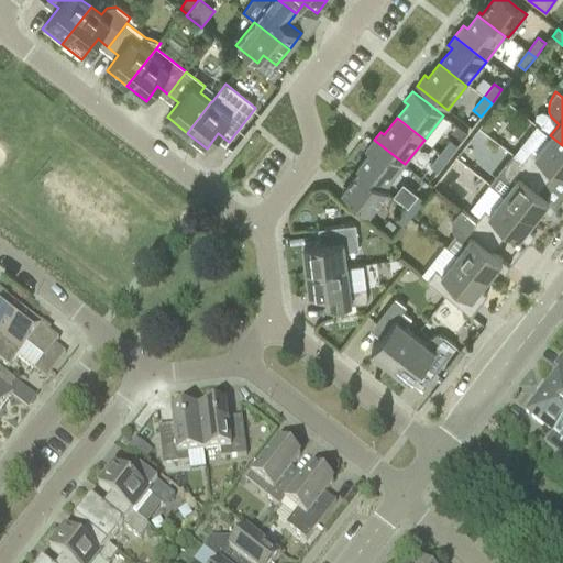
[(530,152),(521,162),(547,181),(554,170),(562,177),(562,145),(550,135),(534,155),(530,152)]
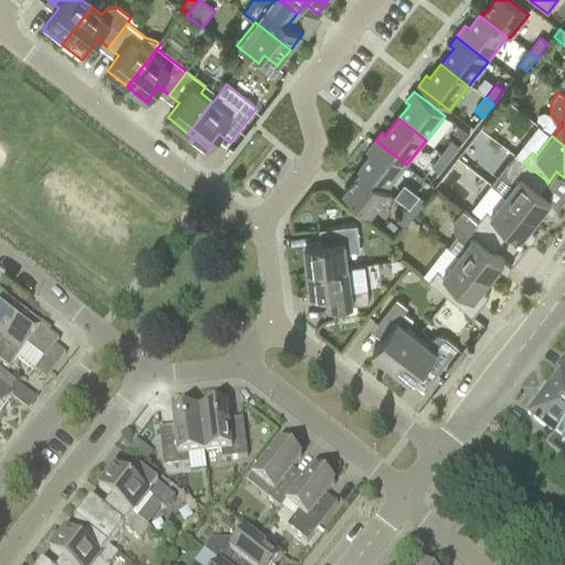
[(387,189),(406,164),(375,140),(366,152),(370,155),(360,168),(390,191),(390,190),(387,189)]
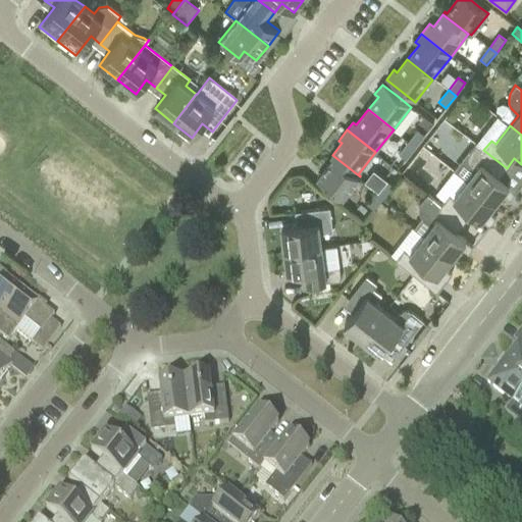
[(414,148),(424,136),(417,129),(408,143),(414,148)]
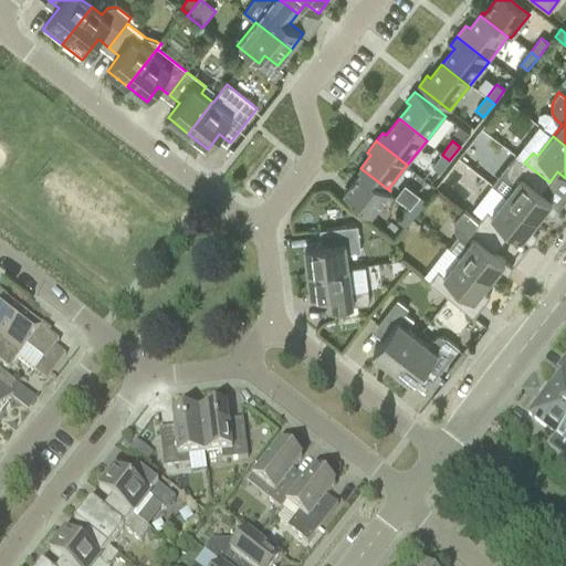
[(439,174),(449,160),(442,155),(431,168),(439,174)]
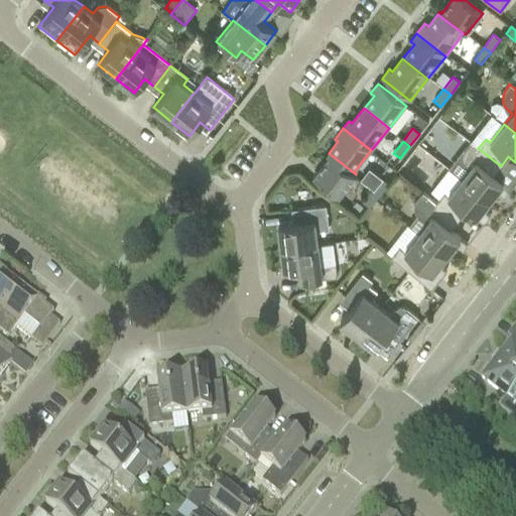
[(501,166),(473,144),(471,142),(464,151),(462,154),(462,158),(463,162),(464,165),(469,168),(461,178),(490,201),(496,191),(503,197),(502,198),(503,199),(511,189),(509,188),(509,189),(502,184),(503,183),(493,175),(501,166)]
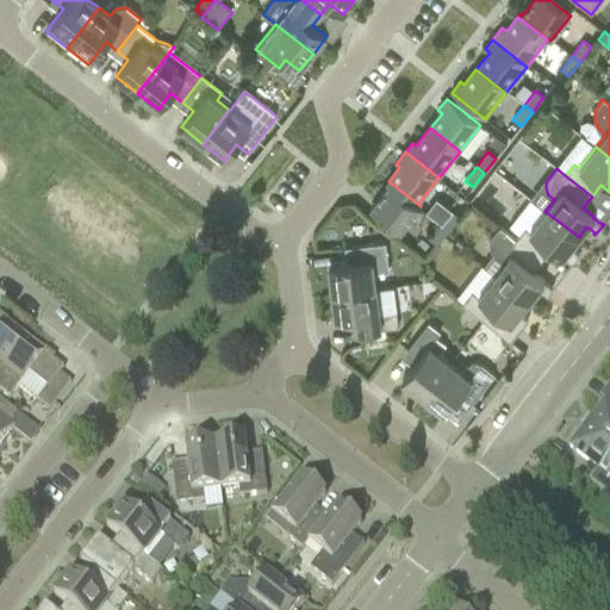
[(400,232),(421,206),(388,181),(386,184),(388,186),(371,210),(400,232)]
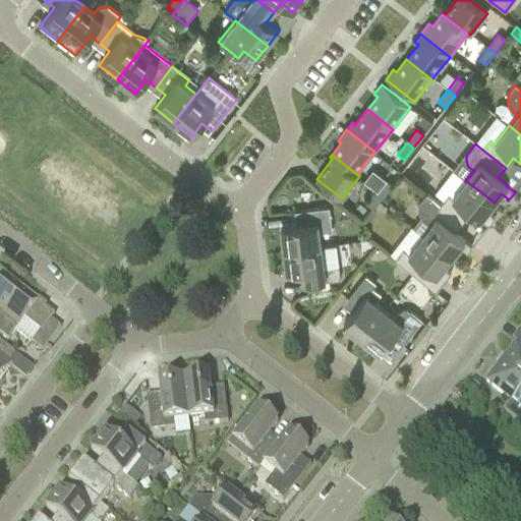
[(290,193),(304,191),(302,178),(288,180),(290,193)]
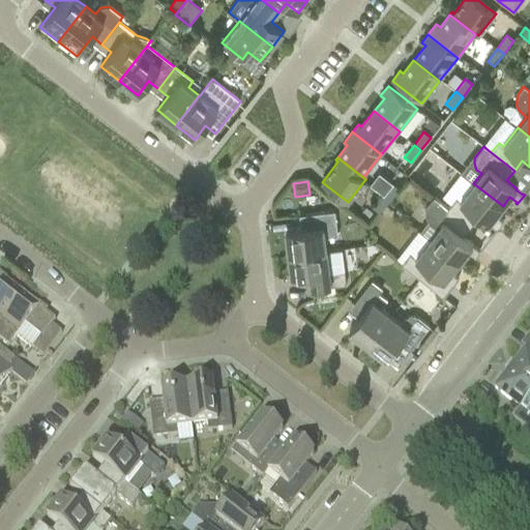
[(389,201),(399,188),(392,183),(382,196),(389,201)]
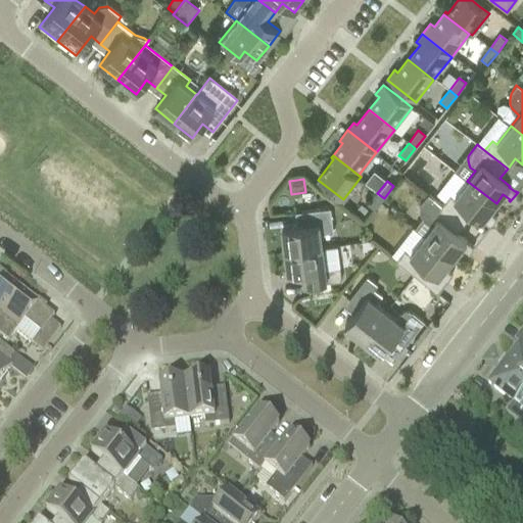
[(488,212),(496,203),(467,181),(454,198),(449,195),(441,205),(465,224),(472,214),(482,222),(482,221),(489,226),(488,227),(489,228),(496,219),(495,218),(488,212)]
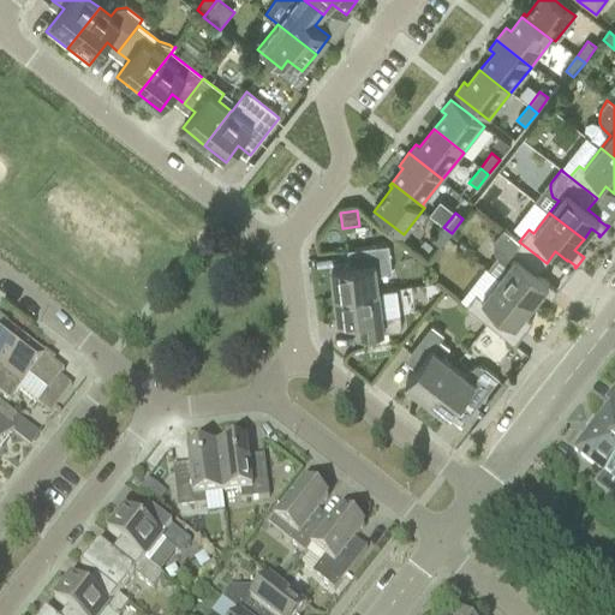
[(440,248),(452,233),(443,227),(431,242),(440,248)]
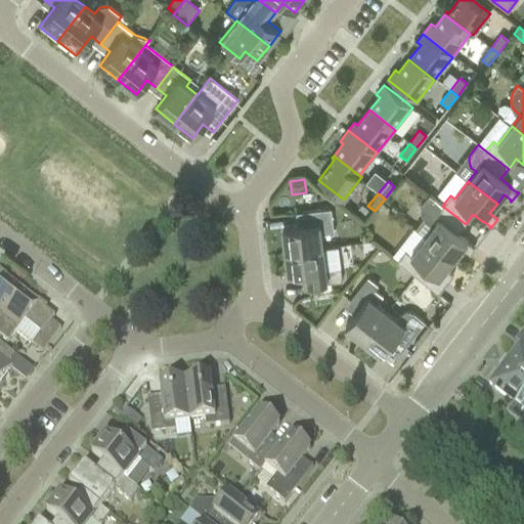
[(442,206),(428,195),(420,206),(419,208),(419,209),(419,211),(419,213),(419,214),(420,216),(421,217),(422,218),(433,226),(425,236),(453,259),(461,251),(467,256),(468,257),(475,248),(474,247),(473,248),(467,243),(468,242),(457,233),(466,224),(442,206)]
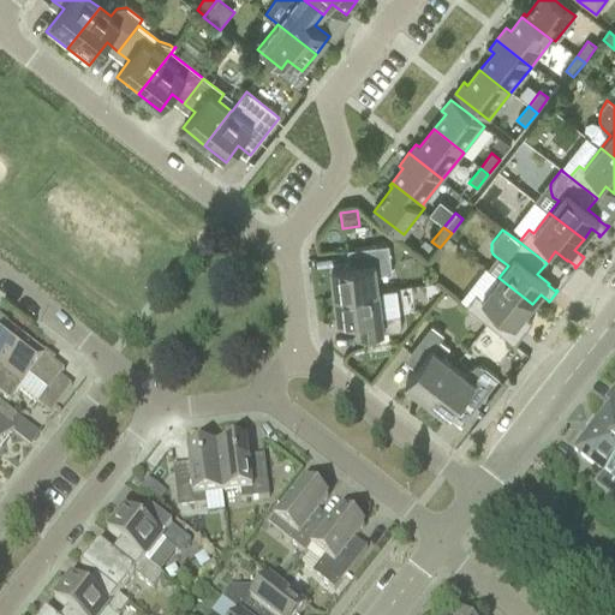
[(356,267),(332,269),(335,297),(378,291),(376,276),(392,274),(390,262),(388,245),(353,250),(356,267)]
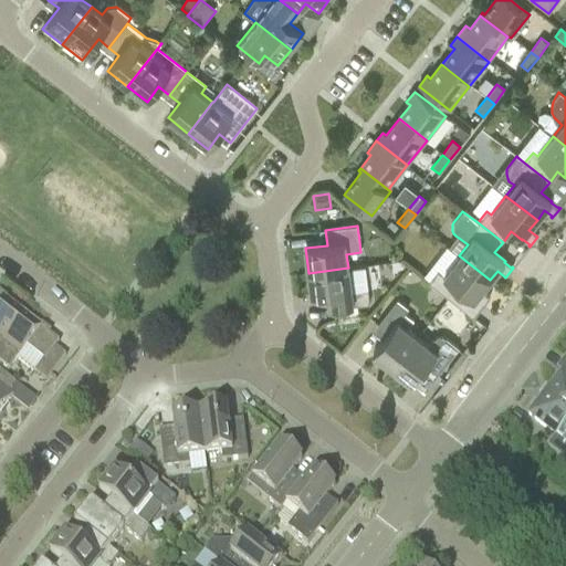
[(481,291),(490,280),(459,255),(443,275),(438,271),(428,282),(460,307),(469,296),(474,301),(474,300),(482,305),(481,306),(482,307),(490,297),(489,296),(481,291)]
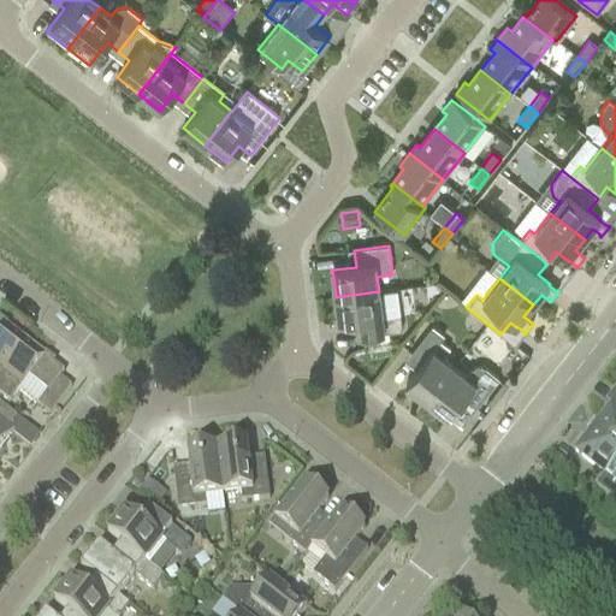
[(359,337),(402,332),(397,290),(379,292),(379,291),(336,297),(338,324),(356,323),(359,337)]
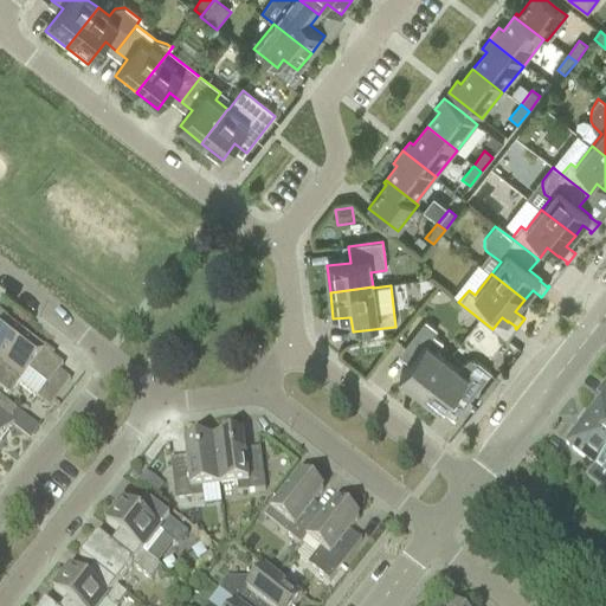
[(0,318),(0,368),(25,336),(6,321),(5,322),(0,318)]
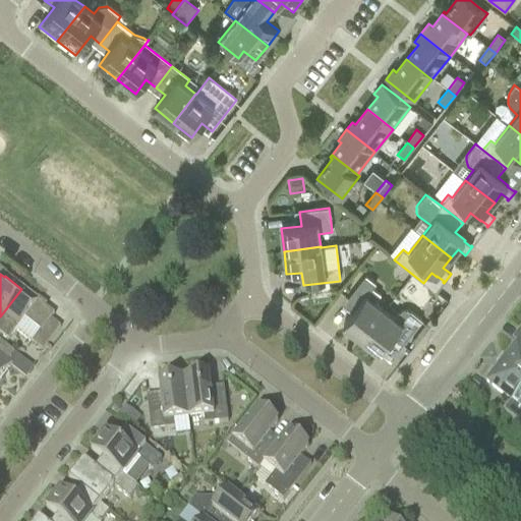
[(370,289),(374,284),(365,277),(348,299),(358,306),(343,326),(361,340),(385,310),(373,301),(379,295),(370,289)]
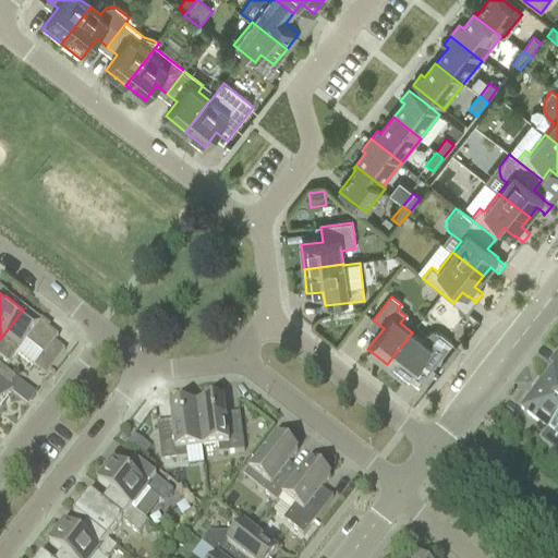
[(23,310),(0,339),(0,360),(8,366),(17,354),(34,367),(45,376),(64,351),(53,343),(58,338),(40,325),(41,324),(23,310)]
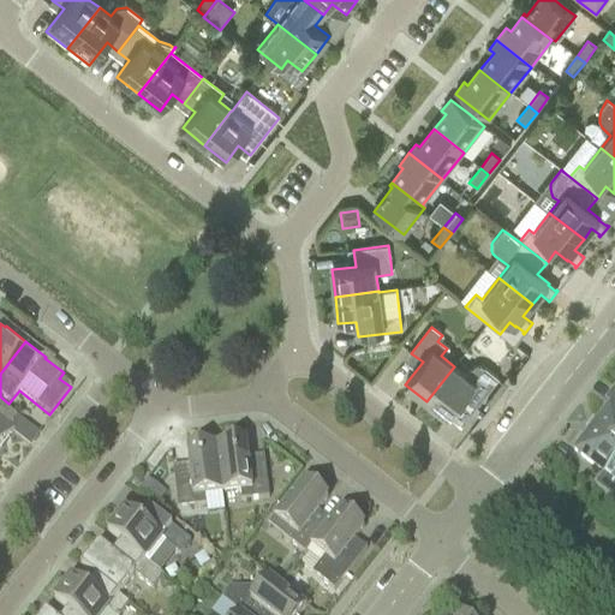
[(471,369),(465,375),(454,366),(427,401),(448,418),(466,396),(477,405),(499,378),(482,366),(476,366),(471,369)]
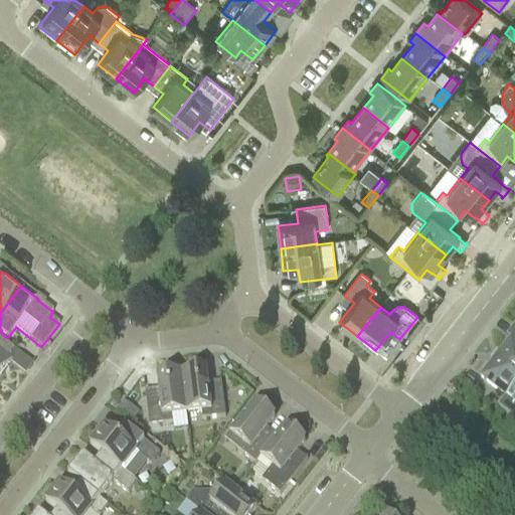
[(13,350),(0,339),(0,376),(10,363),(6,360),(13,350)]
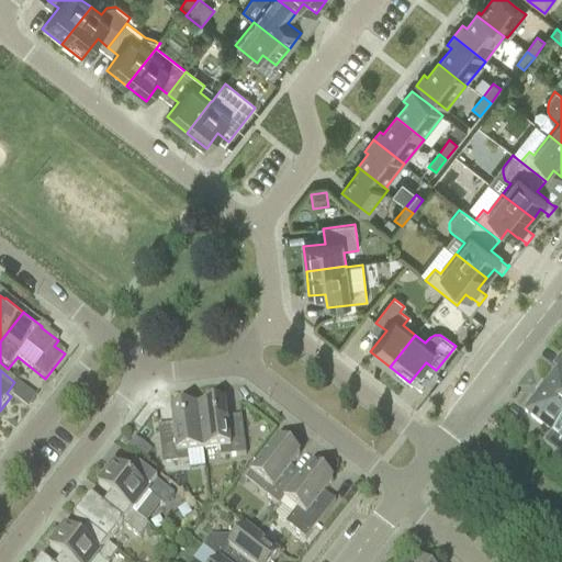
[(561,374),(557,371),(524,414),(551,435),(542,445),(561,460),(561,374)]
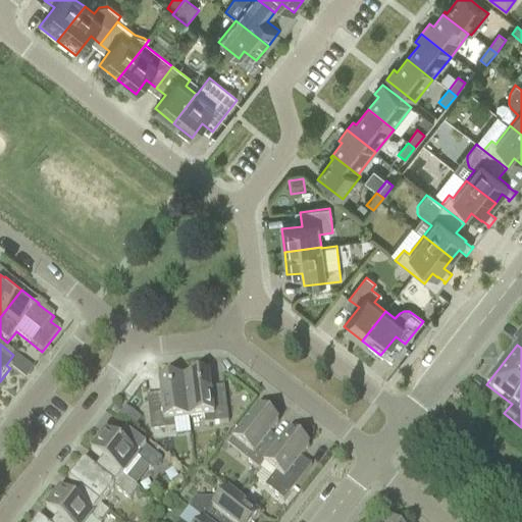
[(208,377),(204,377),(204,375),(197,376),(197,378),(184,380),(189,421),(203,419),(204,427),(227,424),(224,395),(210,396),(208,377)]
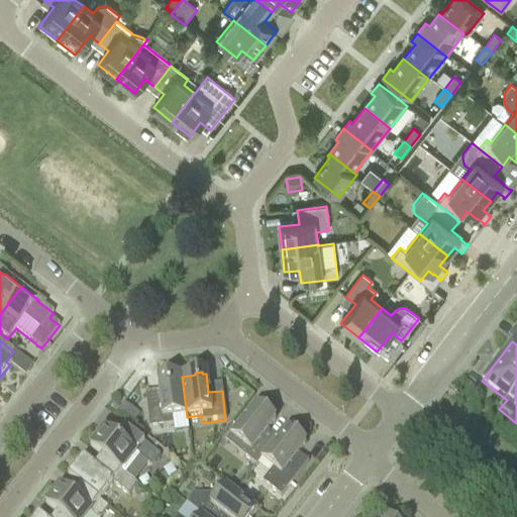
[(182,377),(168,378),(168,376),(161,377),(161,379),(157,380),(159,398),(145,400),(148,429),(173,426),(172,418),(187,417),(182,377)]
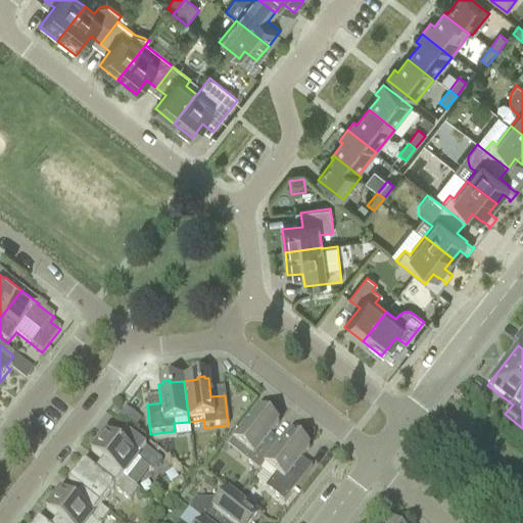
[(271,417),(269,419),(257,410),(233,442),(245,452),(240,458),(258,473),(264,466),(277,449),(277,448),(267,440),(278,426),(275,423),(277,421),(271,417)]
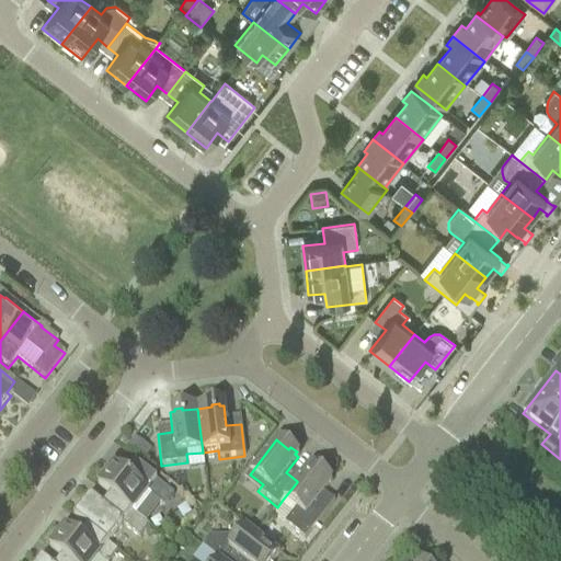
[(141,462),(148,454),(134,443),(127,451),(141,462)]
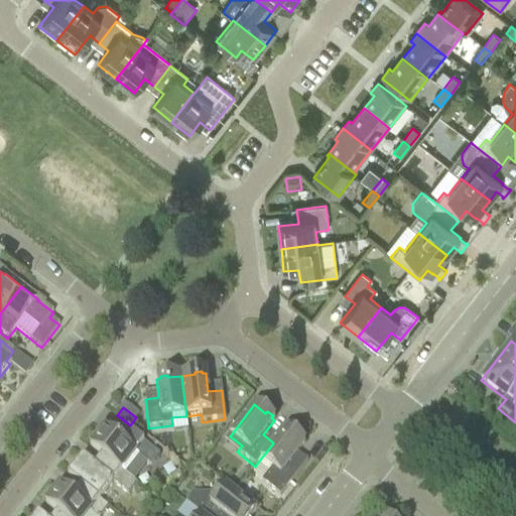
[(297,434),(296,436),(284,428),(273,442),(273,443),(260,460),(272,469),(261,483),(280,497),(303,467),(293,459),(304,443),(301,441),(303,439),(297,434)]
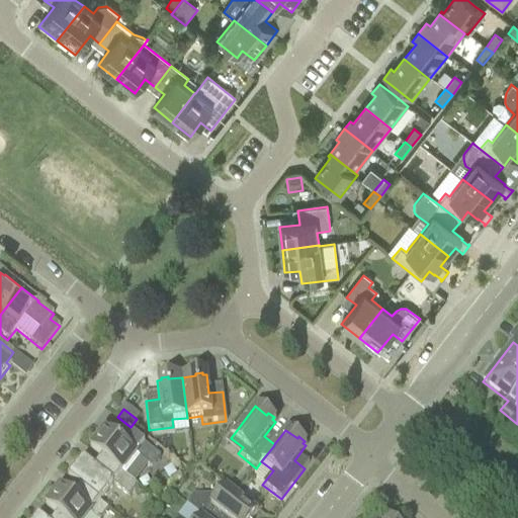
[(105,432),(91,450),(137,487),(138,487),(135,485),(149,467),(151,469),(160,457),(130,434),(121,444),(117,441),(105,432)]
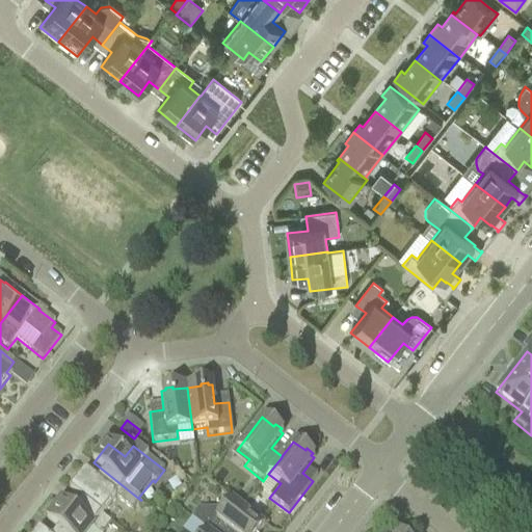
[(132,511),(140,500),(92,462),(92,463),(109,476),(101,486),(85,473),(70,491),(111,525),(111,524),(102,516),(115,499),(132,511)]
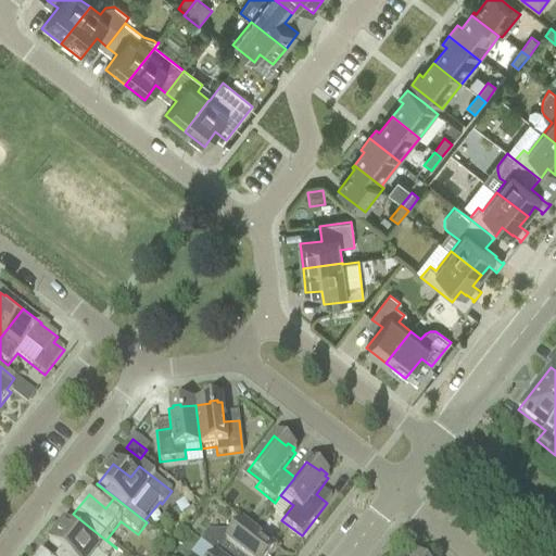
[(101,555),(110,555),(116,548),(73,514),(73,515),(90,528),(81,539),(65,525),(49,545),(63,555),(93,555),(97,552),(101,555)]
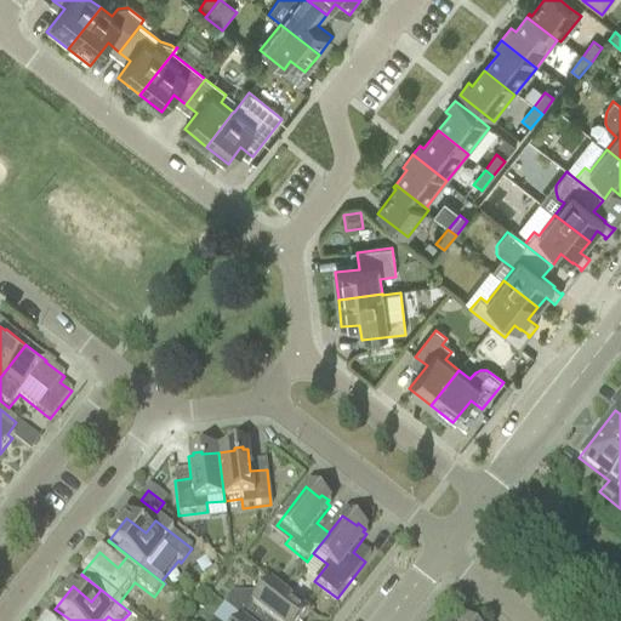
[(303,620),(309,615),(271,585),(260,599),(254,596),(231,597),(223,607),(240,620),(303,620)]
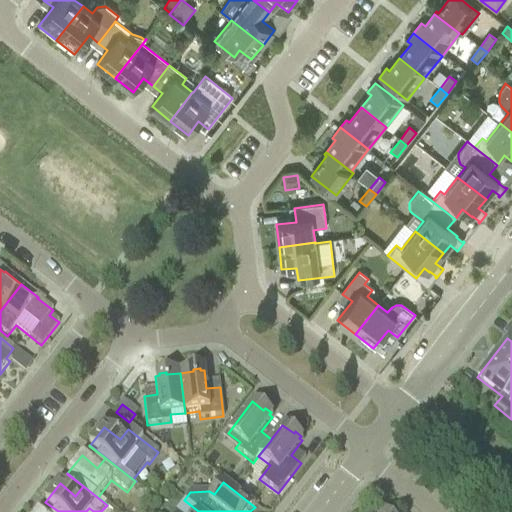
[(198,511),(184,500),(183,500),(198,511)]
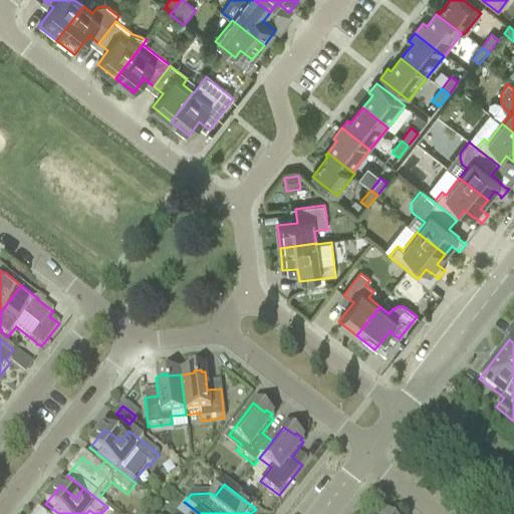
[(58,513),(45,504),(56,513),(37,513),(58,513)]
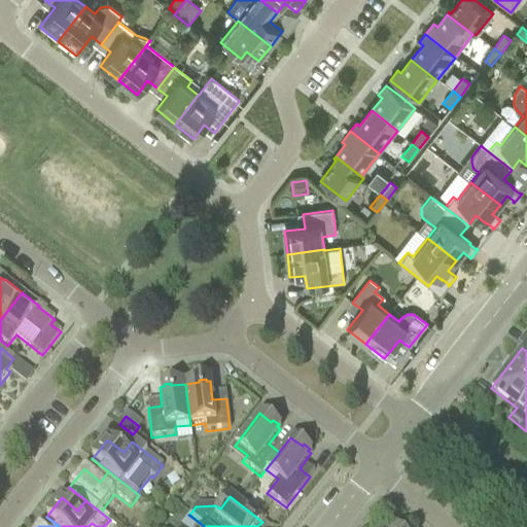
All buildings are outlined.
